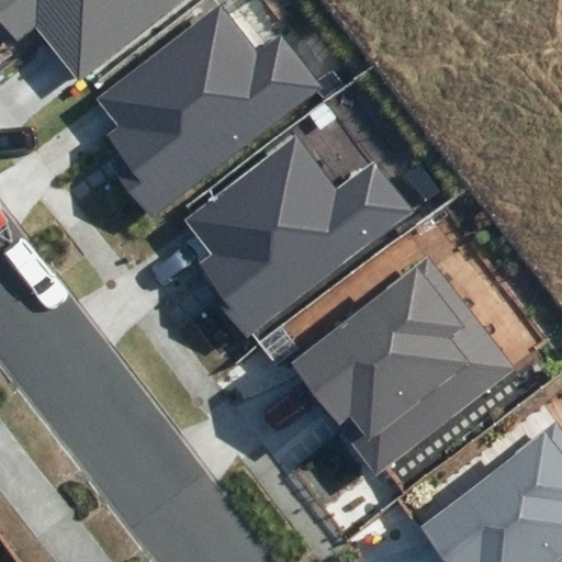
[(78,85),(189,0),(0,0),(0,20),(17,42),(35,29),(78,85)]
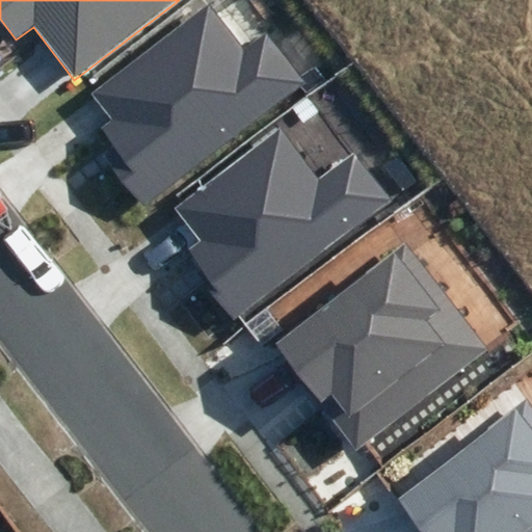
[(113,166),(144,207),(310,82),(268,27),(244,45),(212,2),(92,92),(114,120),(103,129),(125,158),(113,166)]
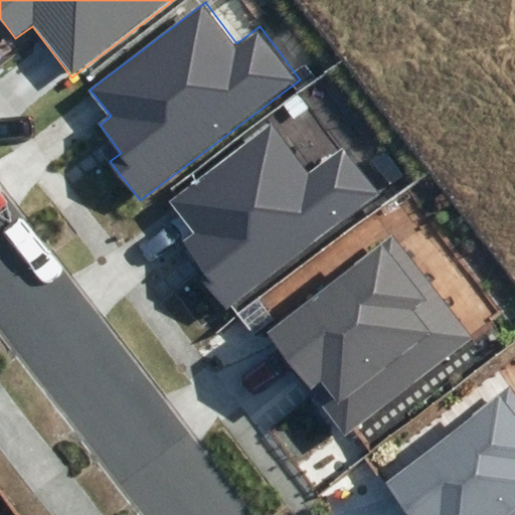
[(224,311),(380,195),(344,147),(309,173),(273,124),(168,202),(191,233),(181,240),(201,267),(195,272),(224,311)]
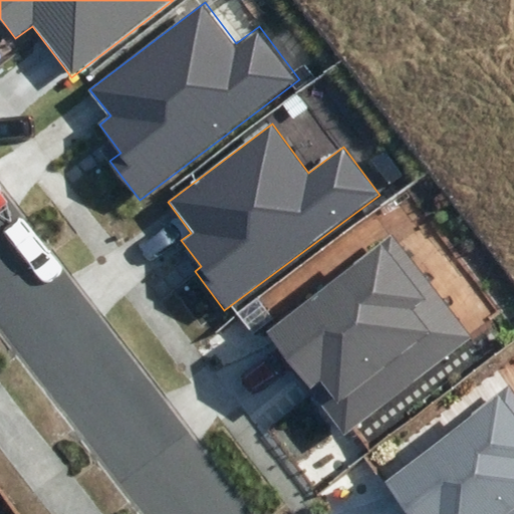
[(345,435),(471,338),(391,235),(265,331),(345,435)]
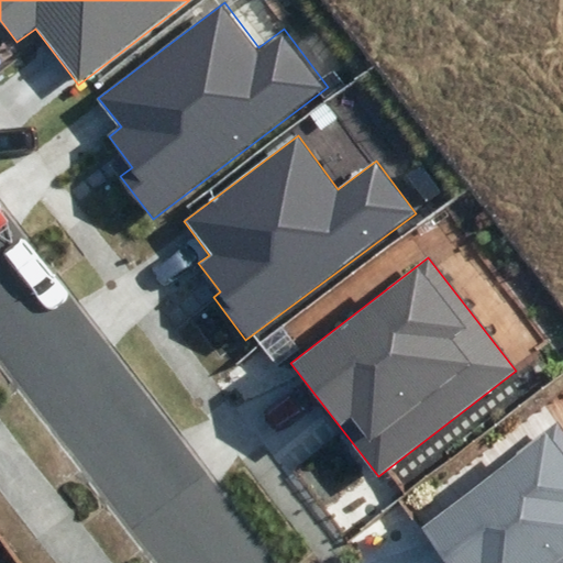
[(562,562),(562,427),(559,421),(421,527),(446,562),(562,562)]
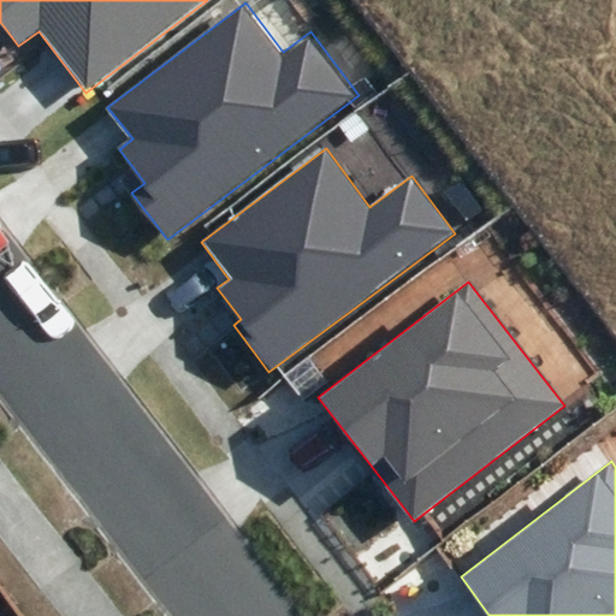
All buildings are outlined.
